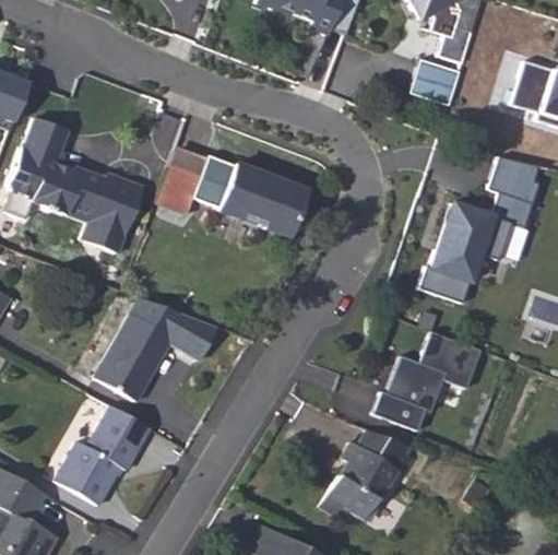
[(264,0),(275,4),(283,1),(295,6),(295,8),(315,15),(311,23),(330,30),(341,0),(264,0)]
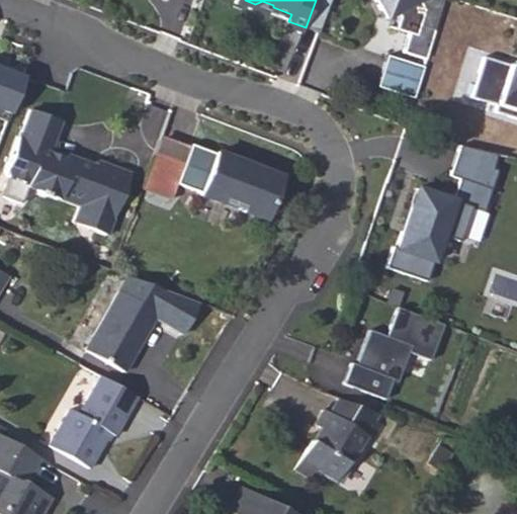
[(379,0),(381,3),(395,7),(398,6),(401,13),(398,23),(419,29),(426,5),(423,0),(379,0)]
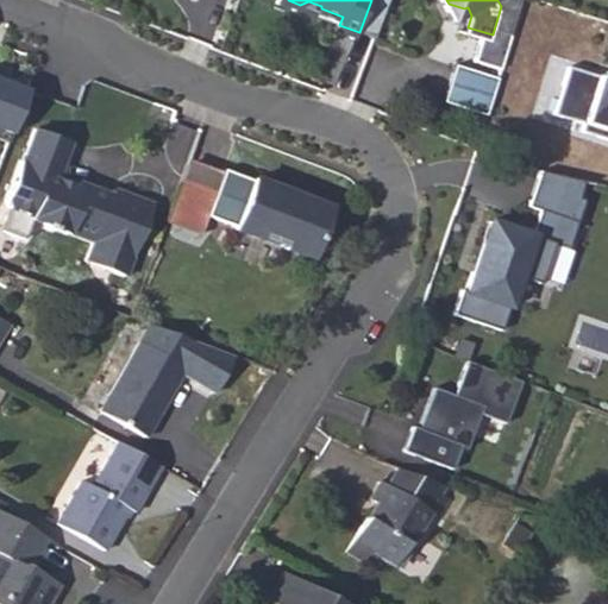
[(500,71),(457,58),(446,95),(488,108),(500,71)]
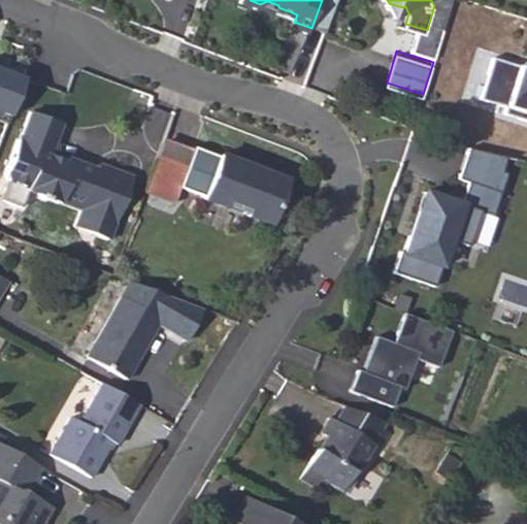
[(526,66),(497,56),(484,97),(511,105),(507,111),(526,118),(526,66)]
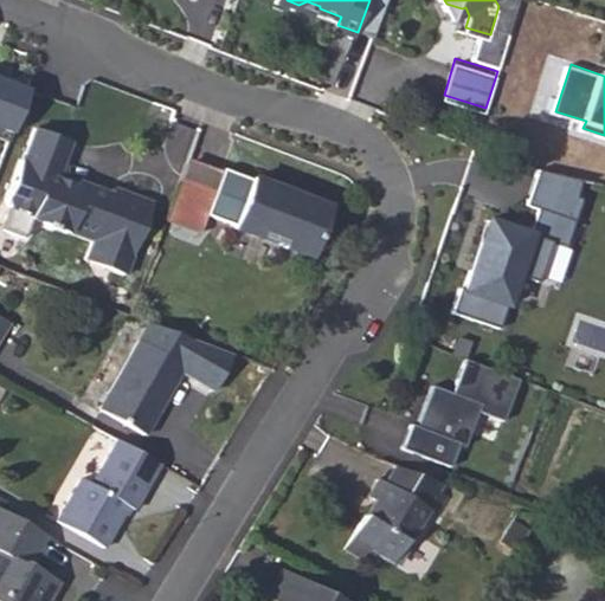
[(31,91),(0,81),(0,133),(14,139),(31,91)]
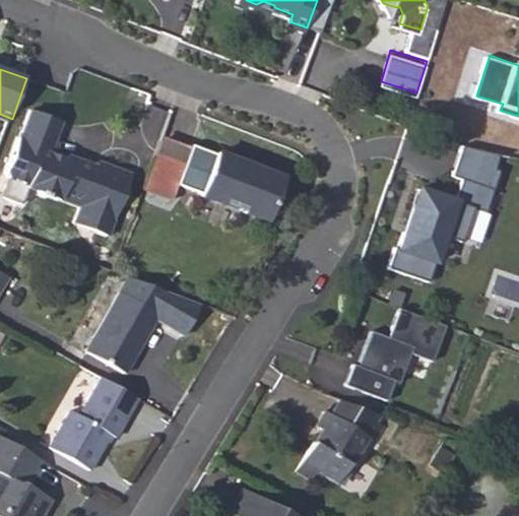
[(82,223),(116,237),(139,175),(106,162),(104,168),(58,149),(68,123),(37,111),(12,174),(17,176),(9,196),(29,204),(37,187),(88,207),(82,223)]
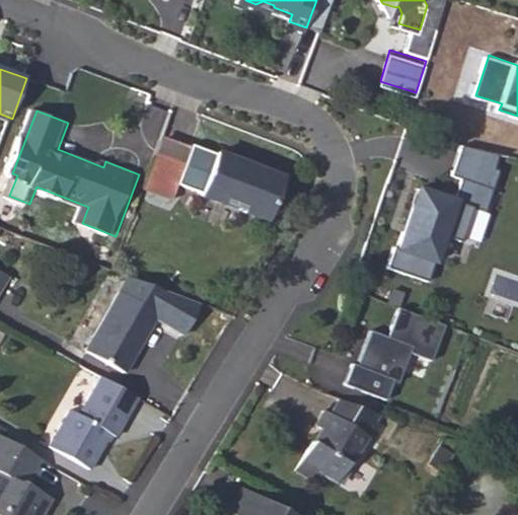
[(181,181),(195,147),(164,136),(144,194),(172,204),(181,181)]
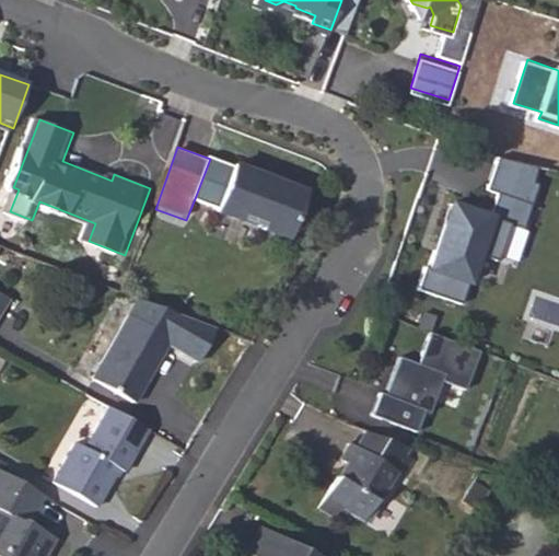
[(239,163),(212,153),(210,159),(196,196),(223,206),(222,208),(289,232),(295,217),(299,218),(311,188),(240,162),(239,163)]
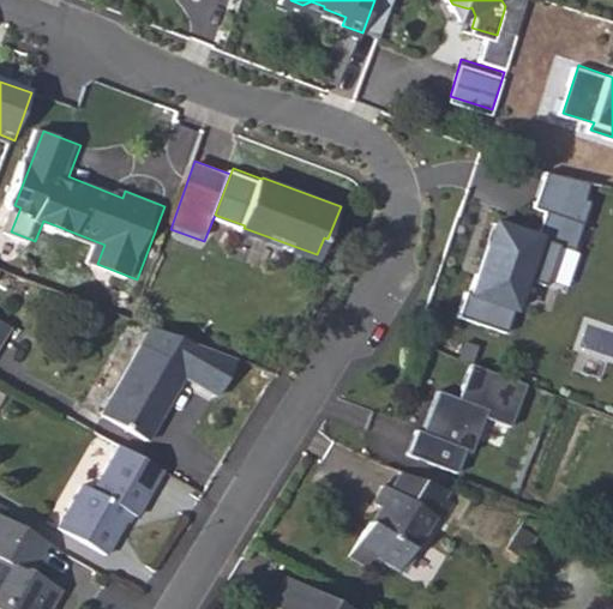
[(469,296),(461,323),(510,337),(517,315),(526,319),(536,285),(572,296),(584,258),(575,255),(595,191),(550,176),(539,212),(553,216),(546,239),(499,223),(475,299),(469,296)]
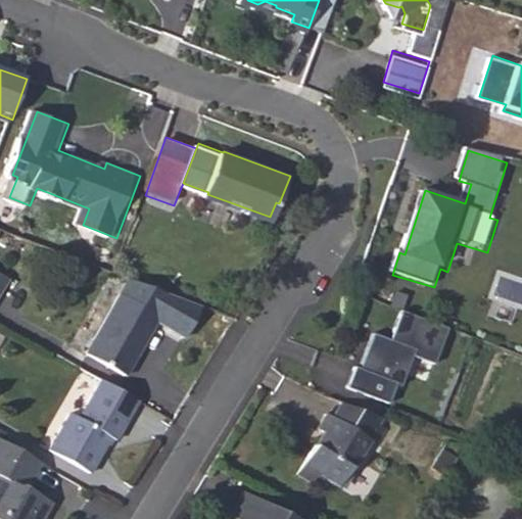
[(0,291),(9,276),(0,270),(0,291)]
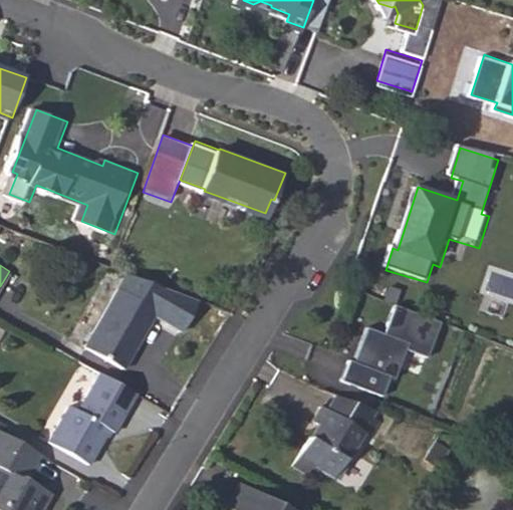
[(178,329),(197,296),(125,269),(79,348),(115,370),(151,314),(178,329)]
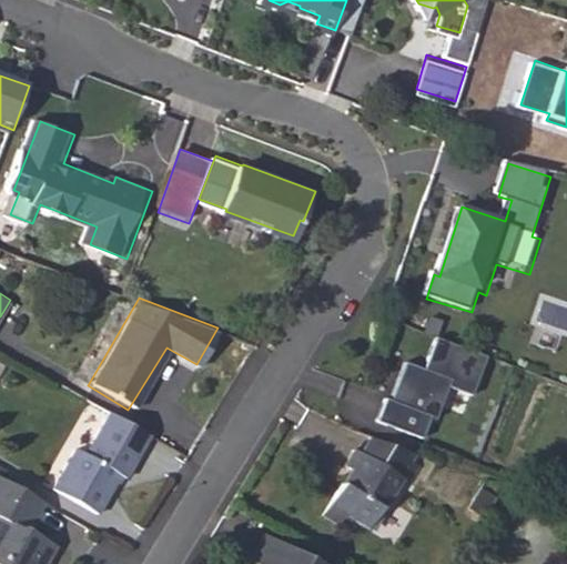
[(490,354),(439,335),(427,368),(408,360),(394,399),(388,396),(381,420),(425,436),(434,415),(439,418),(452,384),(475,394),(490,354)]
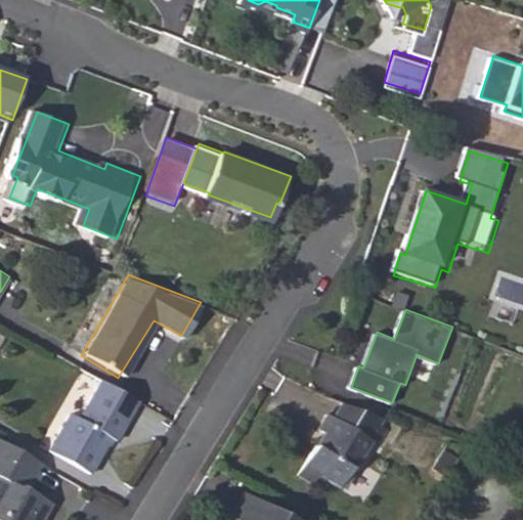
[(125,444),(150,402),(109,378),(84,418),(74,412),(51,448),(97,476),(119,440),(125,444)]
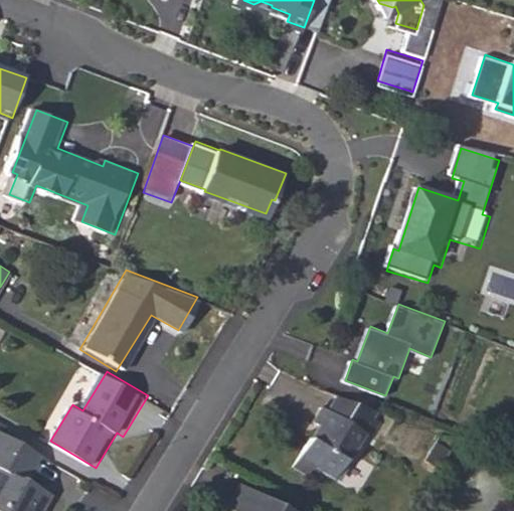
[(339,395),(328,416),(344,424),(355,403),(339,395)]
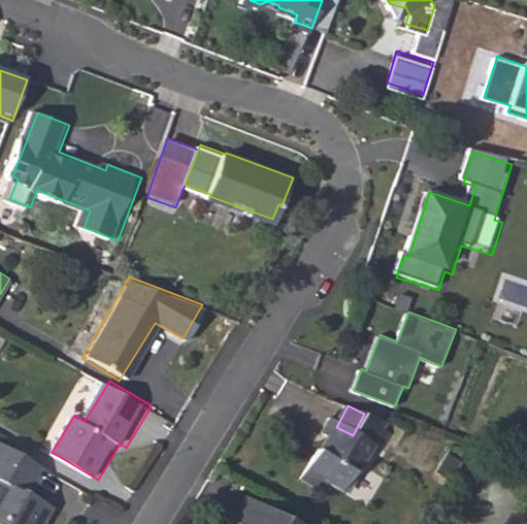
[(395,430),(364,414),(353,435),(336,427),(333,425),(324,441),(329,445),(310,480),(326,488),(349,500),(360,479),(367,482),(383,453),(389,456),(398,438),(392,435),(395,430)]
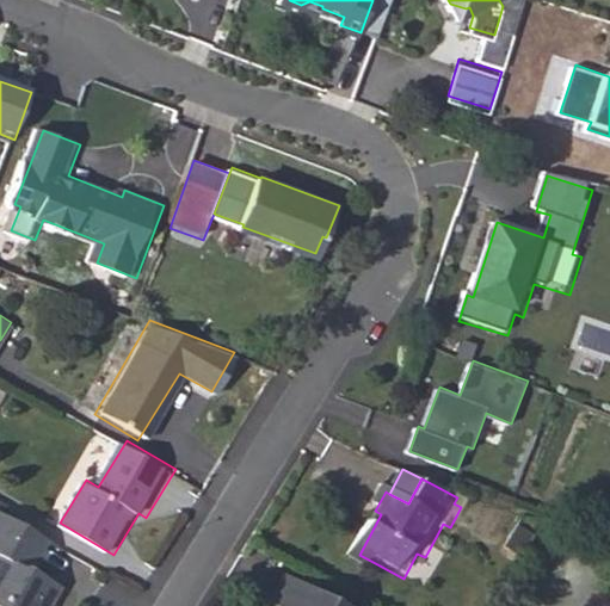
[(44,574),(62,543),(7,512),(0,523),(0,557),(4,561),(0,567),(0,605),(65,605),(74,592),(44,574)]
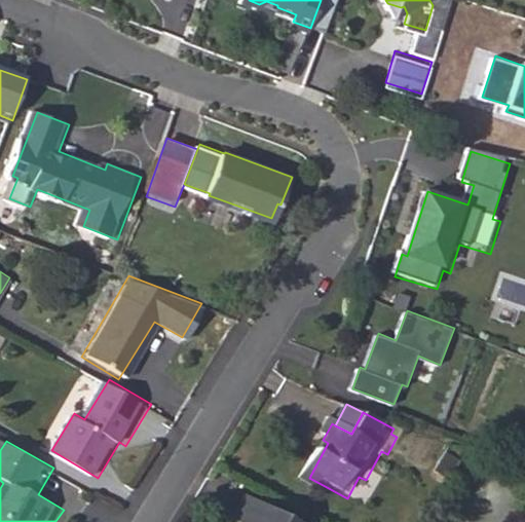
[(309,478),(303,489),(319,497),(325,486),(309,478)]
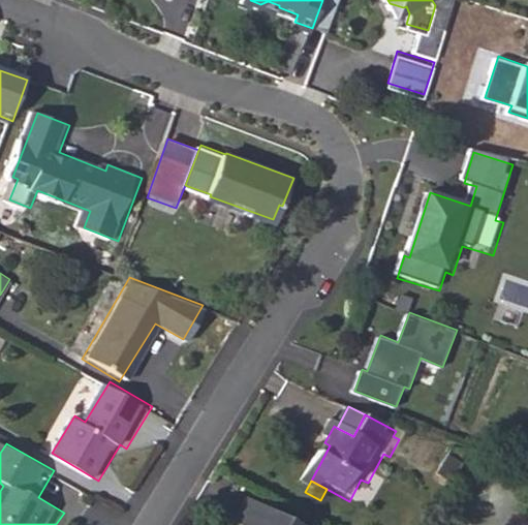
[(292,524),(250,501),(238,524),(292,524)]
